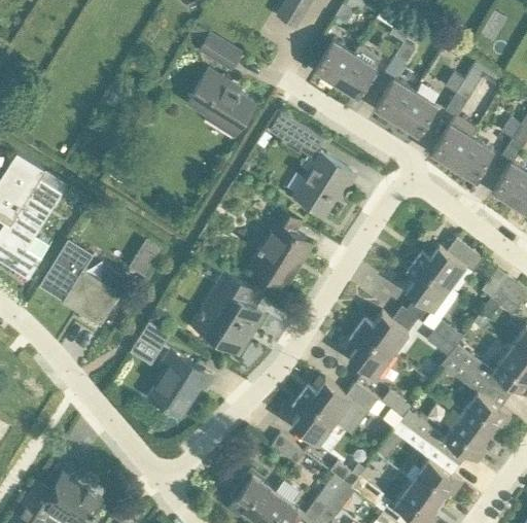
[(285,0),(277,15),(296,27),(312,0),(285,0)]
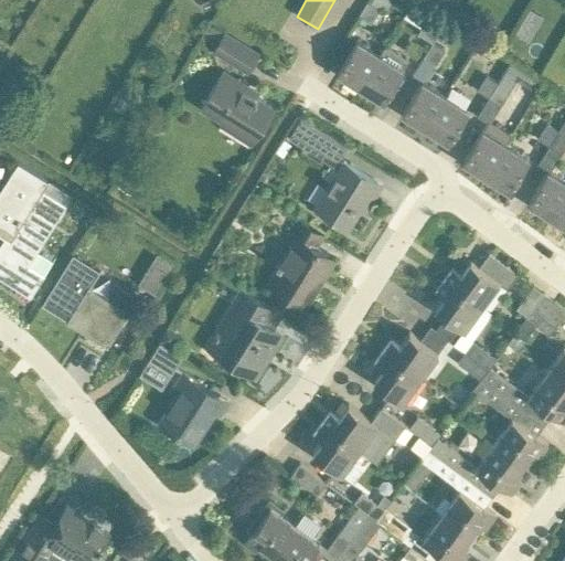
[(371,25),(380,12),(368,4),(359,18),(371,25)]
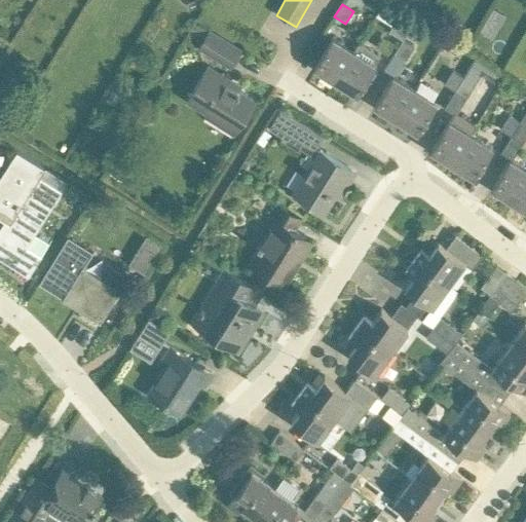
[(496,39),(508,15),(495,9),(483,33),(496,39)]
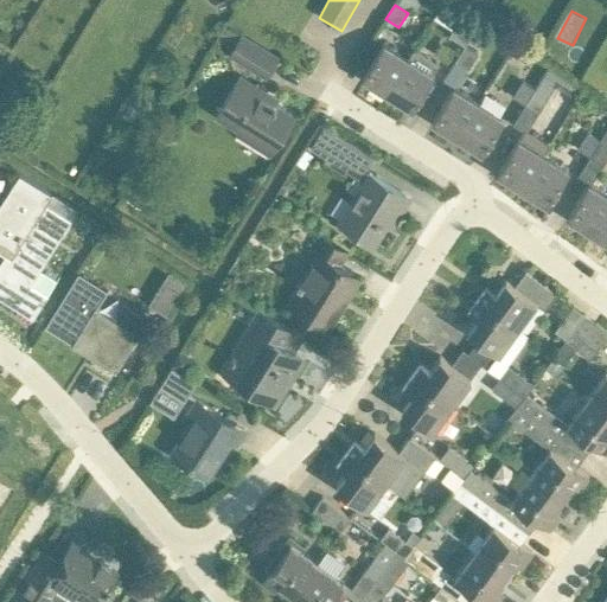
[(453,31),(448,39),(464,49),(477,29),(460,19),(453,31)]
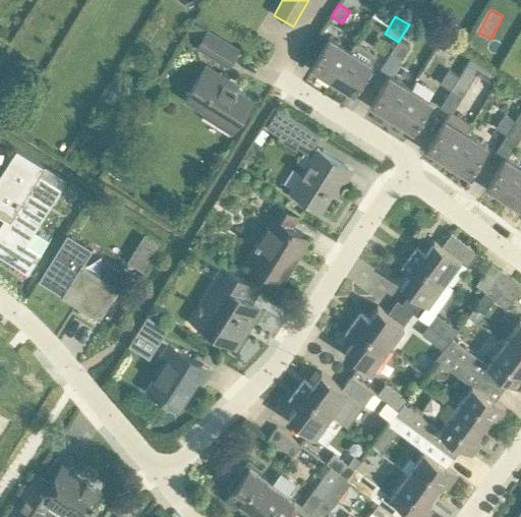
[(427,16),(422,24),(431,31),(437,22),(427,16)]
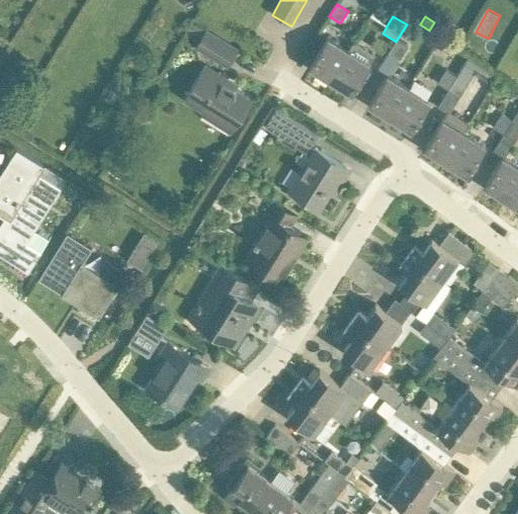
[(237,52),(205,33),(196,49),(227,68),(237,52)]
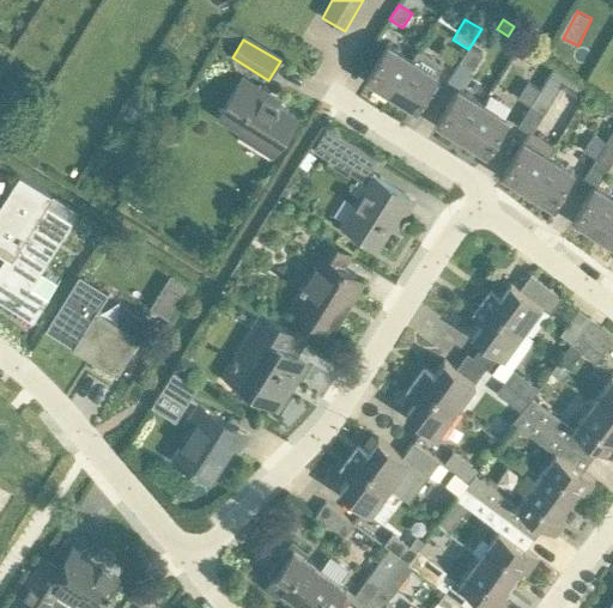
[(387,47),(366,80),(390,96),(412,62),(387,47)]
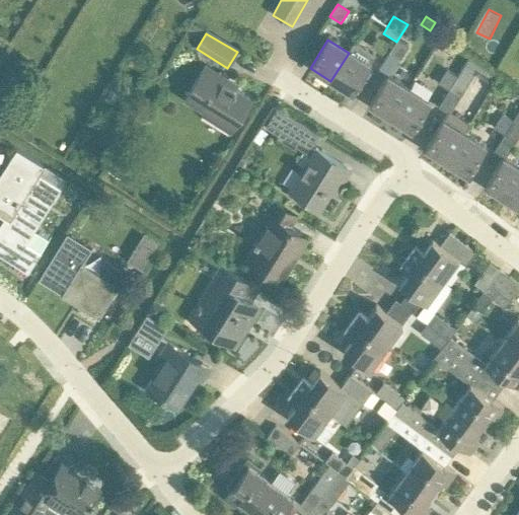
[(410,49),(398,42),(390,55),(401,62),(410,49)]
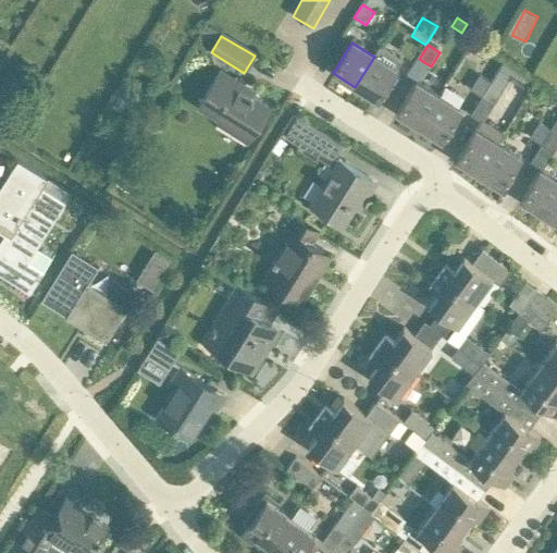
[(374,57),(355,87),(378,101),(403,61),(381,47),(374,57)]
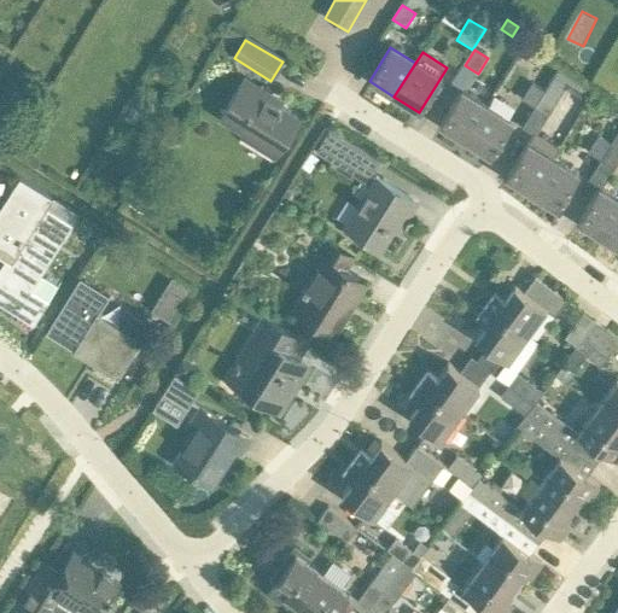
[(593,95),(559,71),(544,93),(536,109),(548,117),(565,89),(588,104),(593,95)]
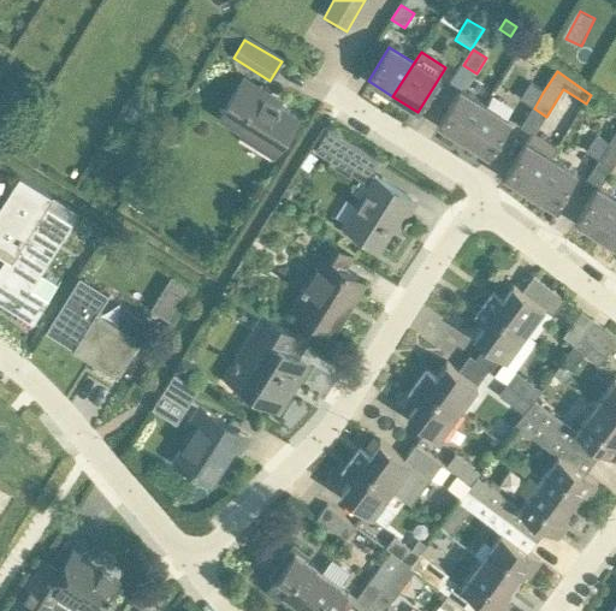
[(265,100),(267,96),(243,81),(219,119),(244,135),(247,131),(279,150),(297,120),(265,100)]
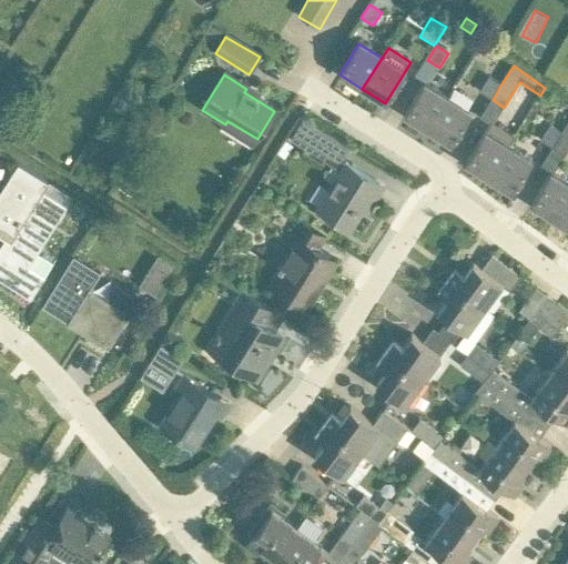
[(480,93),(493,100),(500,86),(489,79),(480,93)]
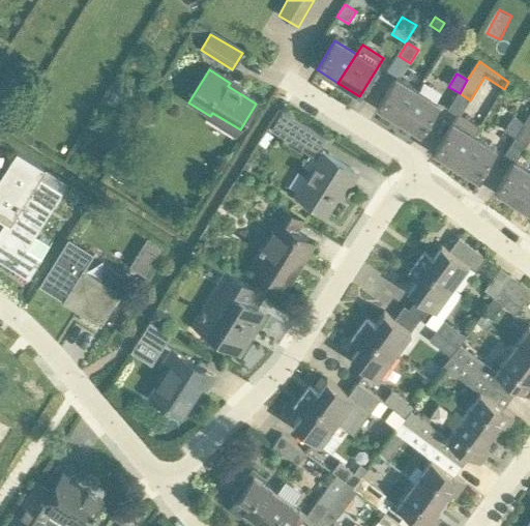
[(378,108),(399,121),(417,93),(395,80),(378,108)]
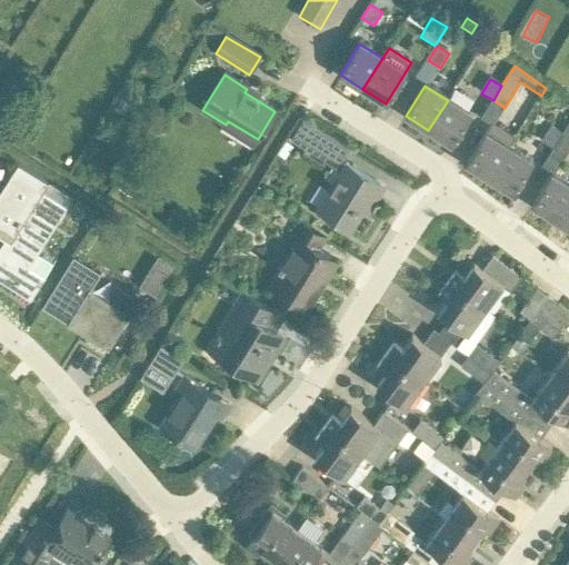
[(428,130),(451,145),(470,115),(448,100),(428,130)]
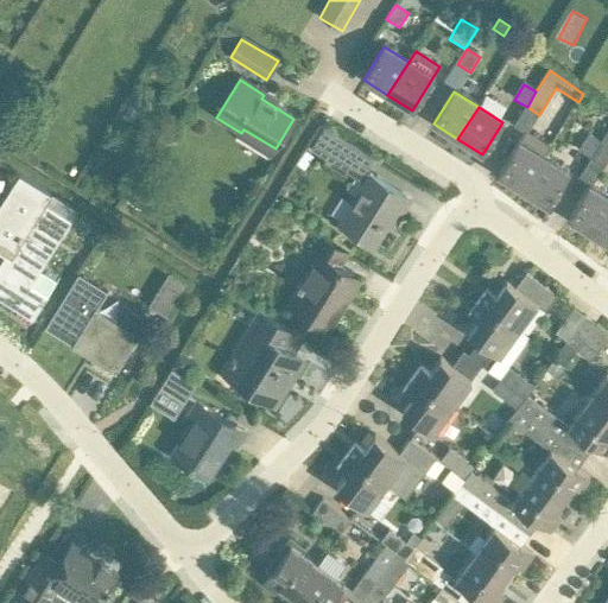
[(323,131),(314,145),(365,177),(374,163),(323,131)]
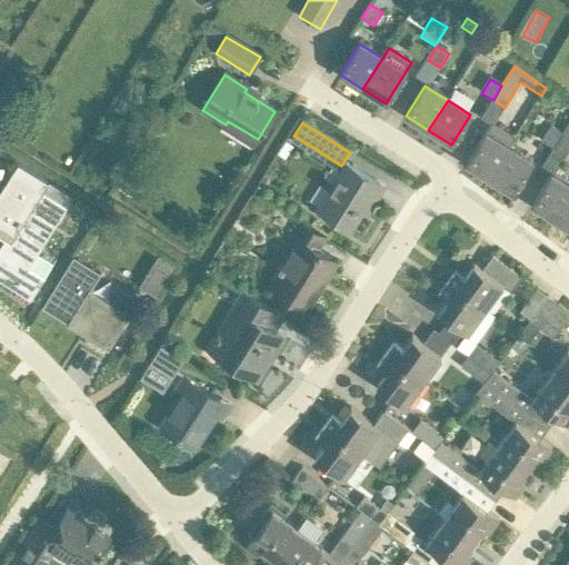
[(553,149),(567,157),(568,152),(568,124),(568,125),(561,136),(553,149)]
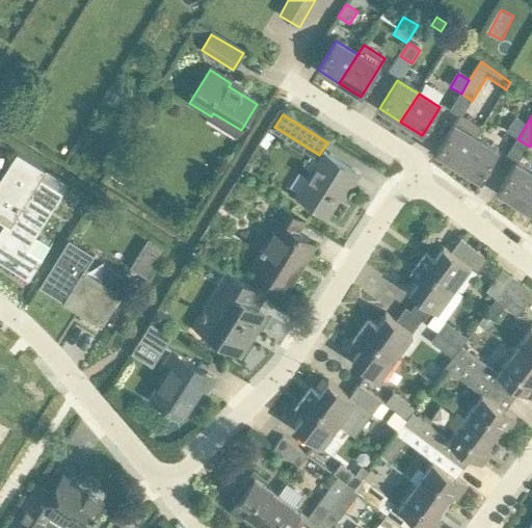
[(459,116),(436,154),(457,167),(475,138),(481,130),(459,116)]
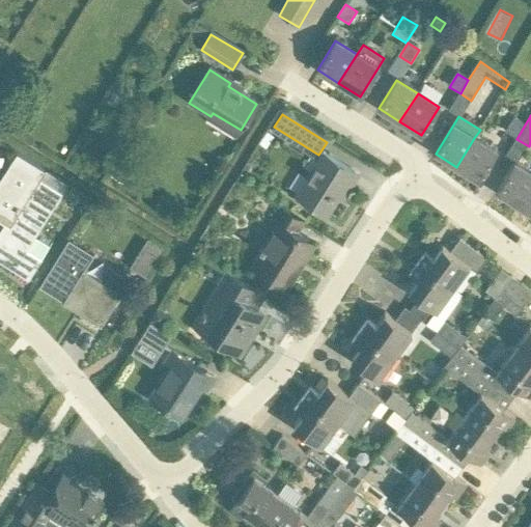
[(516,139),(524,127),(513,120),(506,133),(516,139)]
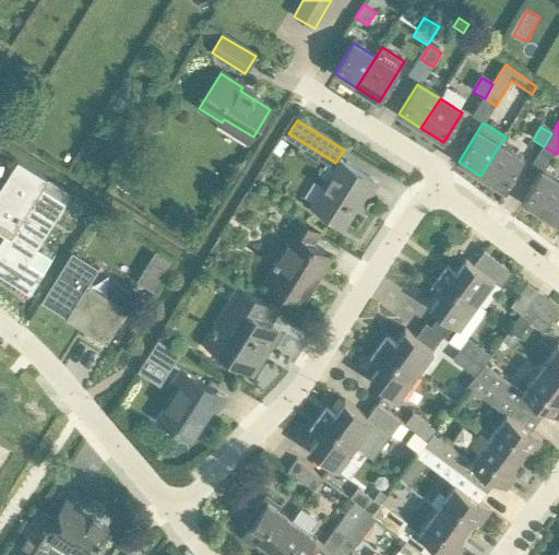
[(499,145),(480,176),(503,190),(522,160),(499,145)]
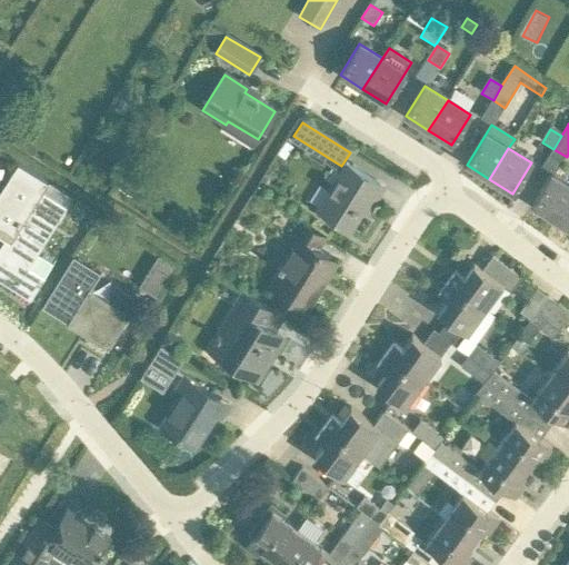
[(18,166),(0,194),(0,229),(9,235),(13,238),(9,245),(5,241),(5,243),(0,249),(0,266),(3,268),(0,274),(0,278),(16,288),(15,291),(31,301),(45,281),(28,270),(67,211),(43,196),(50,187),(18,166)]
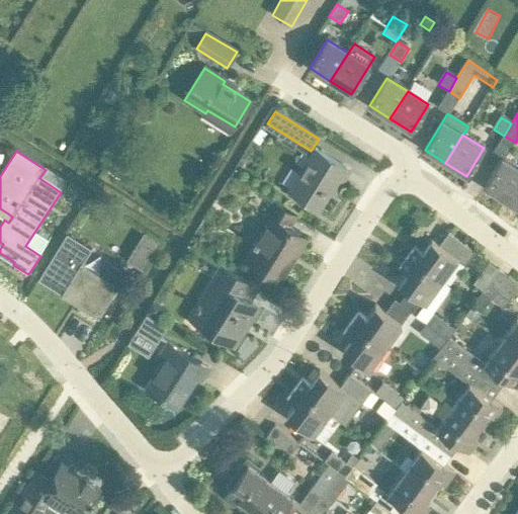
[(289,191),(319,209),(334,185),(339,188),(349,172),(316,151),(289,191)]
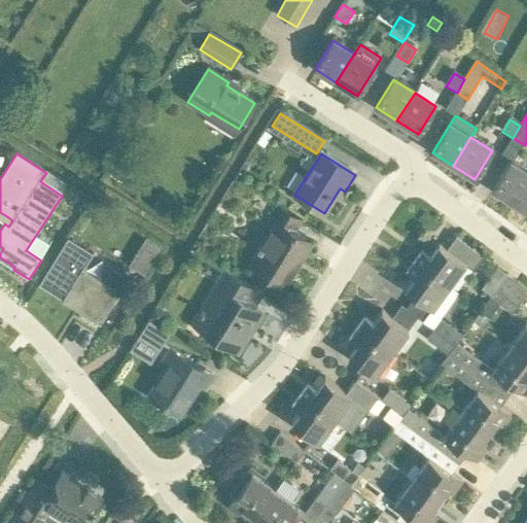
[(493,190),(514,204),(526,182),(526,172),(511,162),(493,190)]
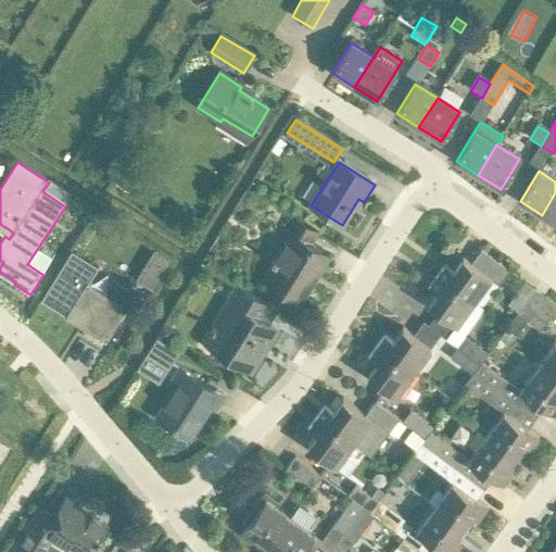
[(555,192),(542,215),(555,223),(555,192)]
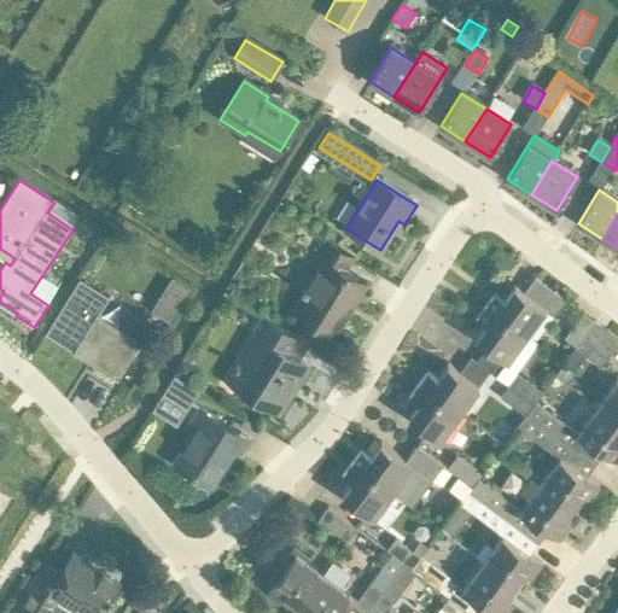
[(293,310),(334,336),(366,286),(345,273),(353,261),(325,244),(316,257),(324,262),(293,310)]
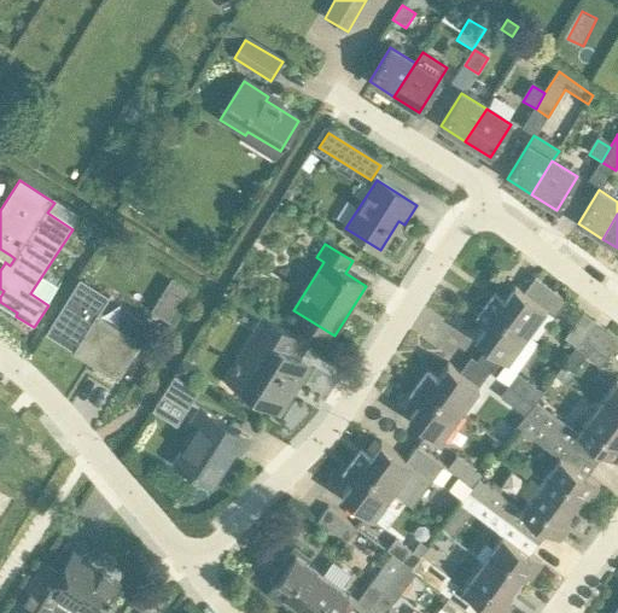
[(169,279),(150,313),(169,325),(190,291),(169,279)]
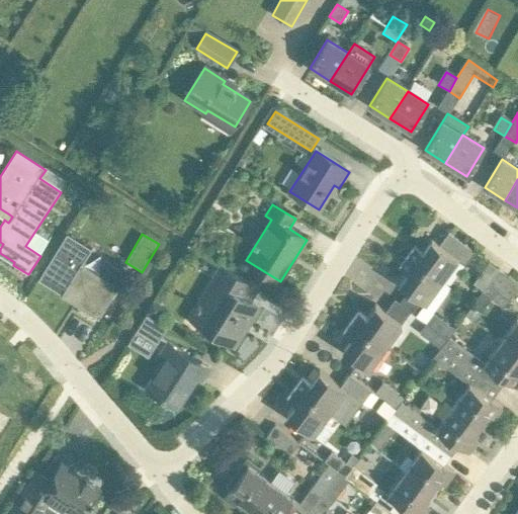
[(466,264),(475,253),(448,234),(439,246),(431,241),(423,252),(416,247),(409,257),(442,281),(457,261),(462,265),(466,264)]
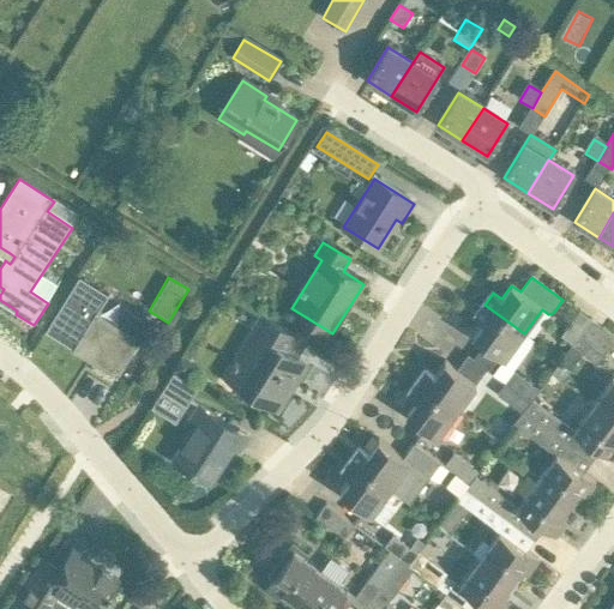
[(138,342),(97,315),(109,297),(79,278),(46,333),(47,335),(49,330),(61,338),(59,342),(61,343),(64,339),(76,347),(73,350),(116,378),(138,342)]
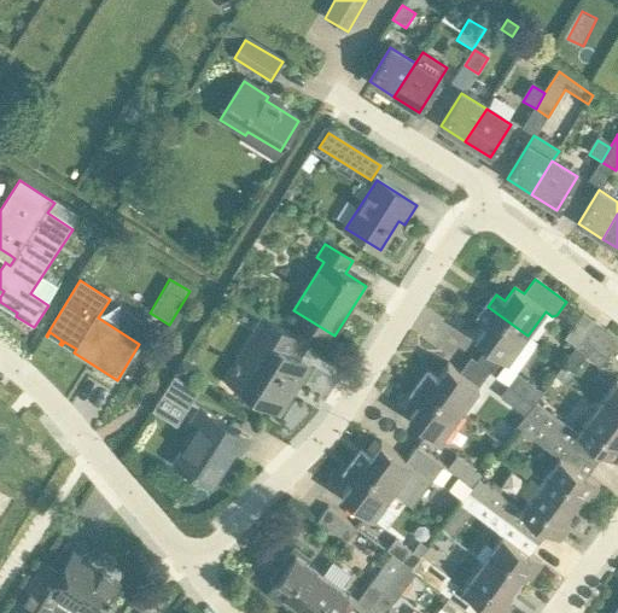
[(528,336),(488,307),(478,320),(487,326),(476,340),(507,363),(528,336)]
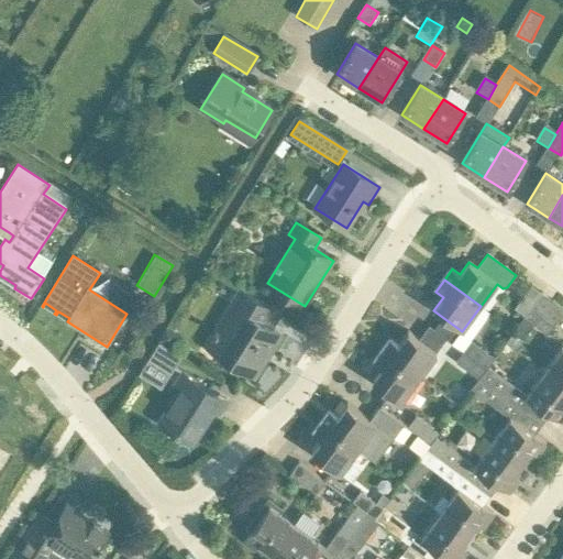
[(525,319),(542,295),(531,287),(514,311),(525,319)]
